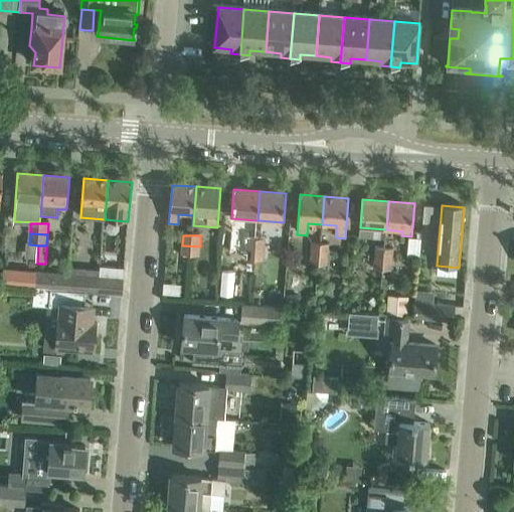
[(246,239),(245,262),(254,262),(257,240),(246,239)]
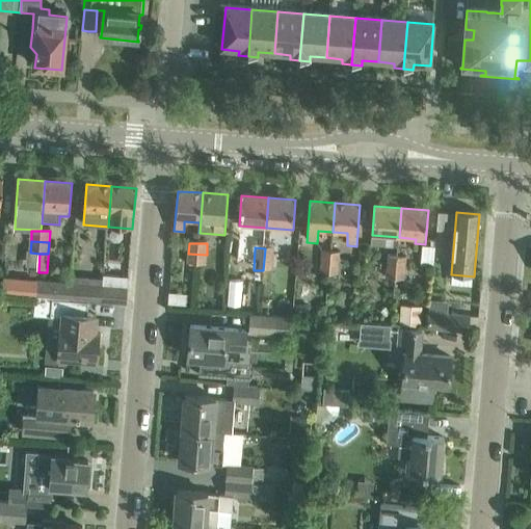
[(273,248),(265,248),(263,270),(272,271),(273,248)]
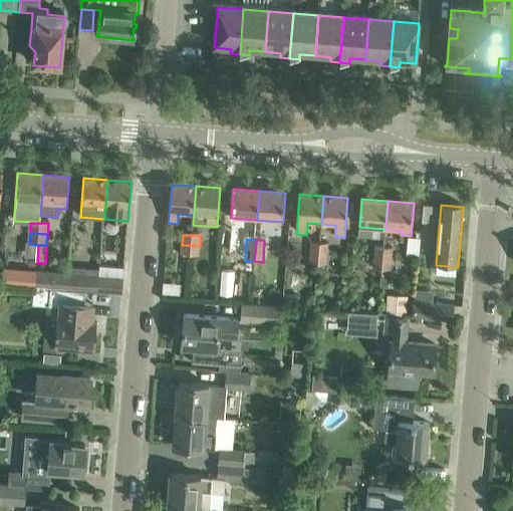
[(309,266),(318,266),(320,244),(311,244),(309,266)]
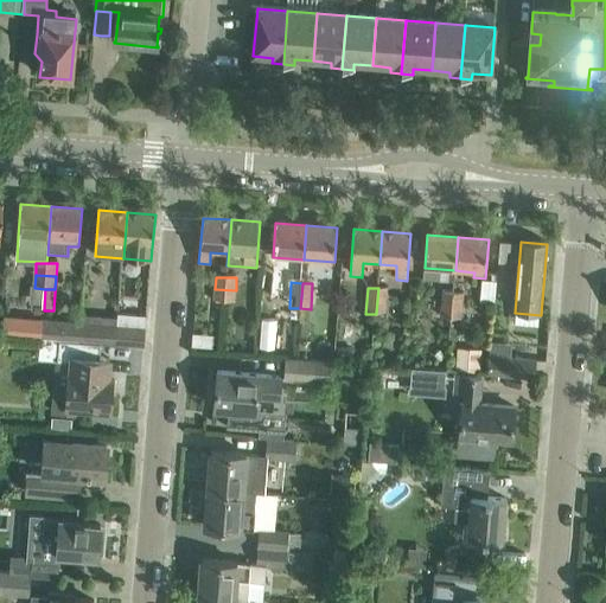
[(389,289),(378,288),(376,314),(387,315),(389,289)]
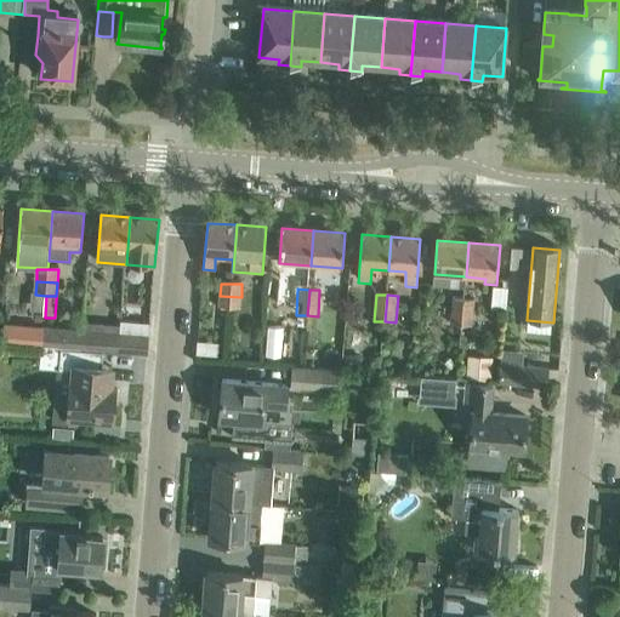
[(242,297),(220,296),(220,308),(240,309),(242,297)]
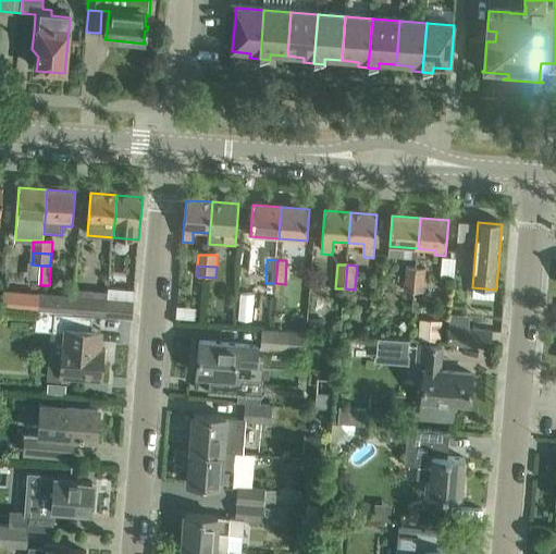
[(406,270),(405,281),(423,283),(422,294),(424,294),(425,271),(415,271),(406,270)]
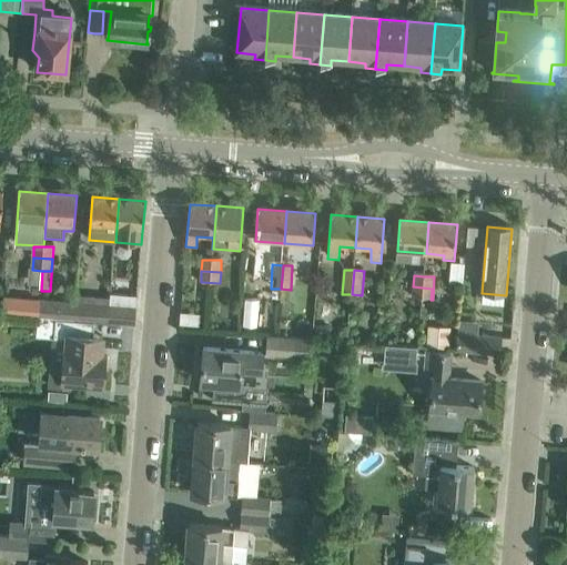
[(432,289),(413,286),(412,299),(422,300),(431,300),(432,289)]
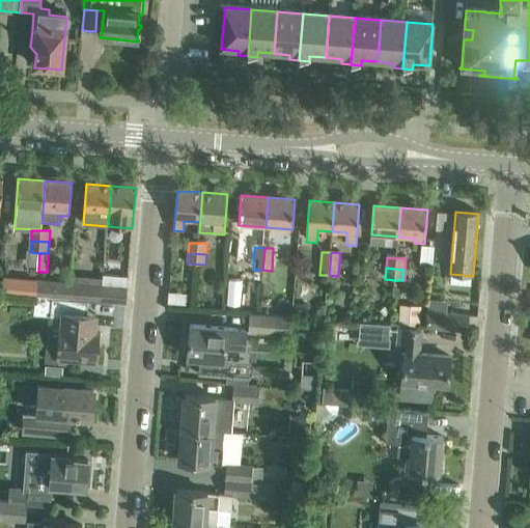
[(129,278),(104,276),(104,280),(103,280),(102,304),(127,305),(129,278)]
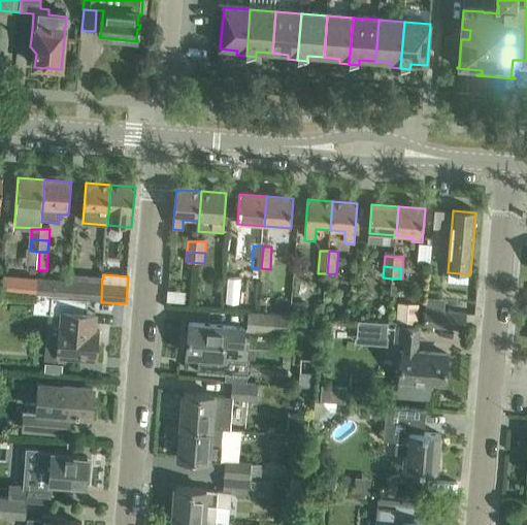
[(71,283),(70,283),(69,300),(79,301),(101,302),(102,279),(71,276),(71,283)]
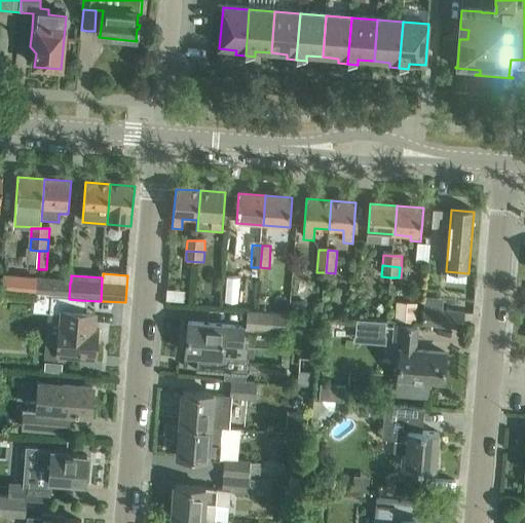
[(70,282),(37,279),(36,296),(69,299),(70,282)]
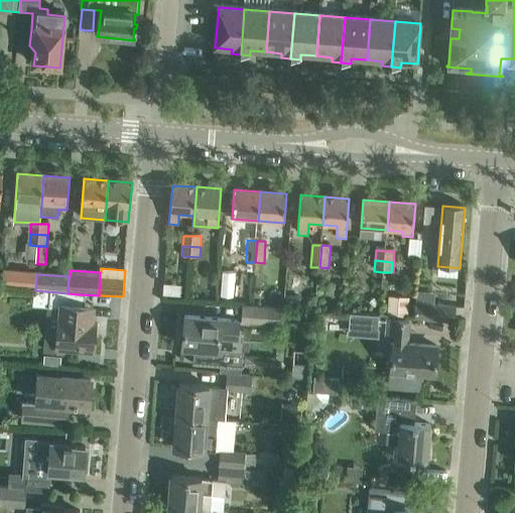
[(163,296),(180,298),(181,287),(164,285),(163,296)]
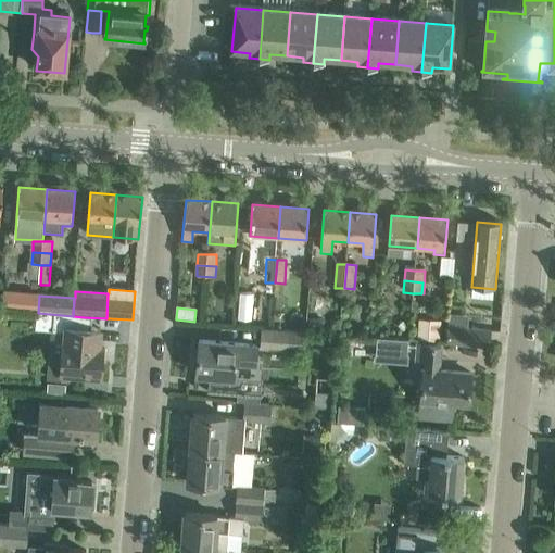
[(450,317),(449,328),(448,344),(491,348),(492,331),(468,330),(469,318),(450,317)]
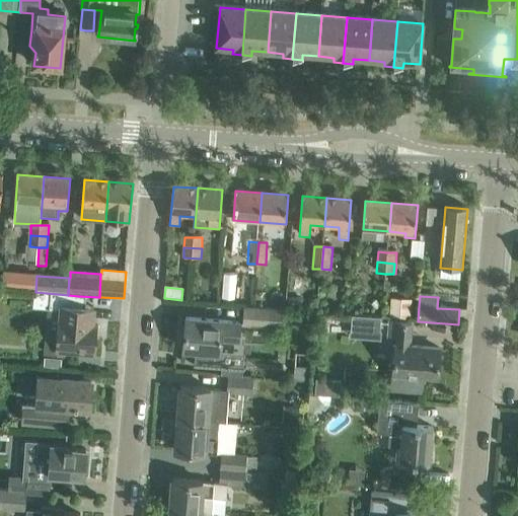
[(65,352),(94,354),(96,323),(69,321),(70,307),(31,305),(30,318),(49,320),(47,356),(64,357),(65,352)]
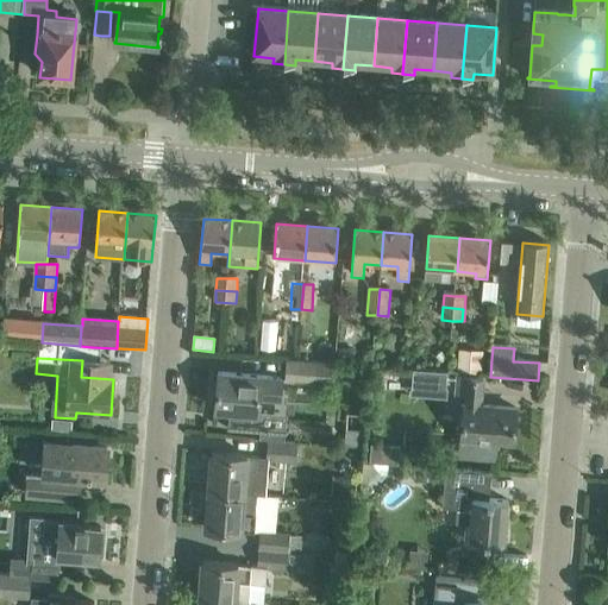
[(318,365),(302,364),(288,363),(287,383),(333,386),(334,366),(318,365)]
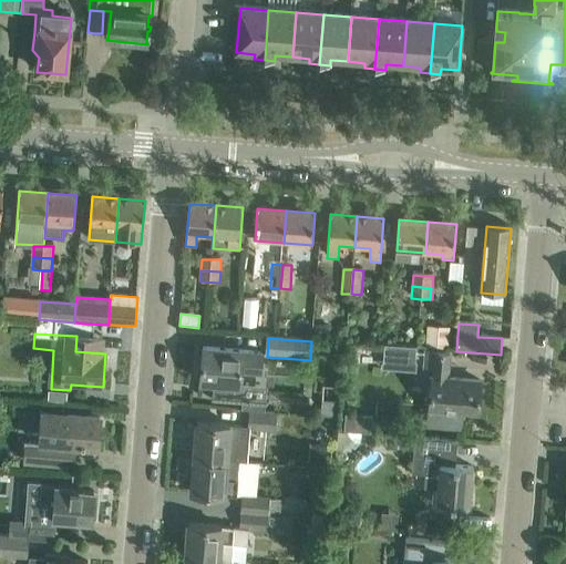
[(382,371),(415,373),(417,349),(394,348),(384,347),(382,371)]
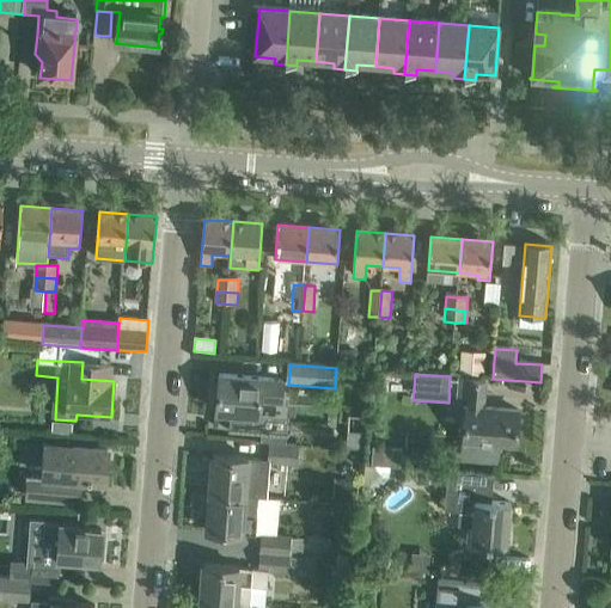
[(262,381),(220,378),(219,394),(213,393),(212,409),(218,409),(217,413),(234,415),(233,431),(228,430),(228,434),(288,438),(288,435),(257,433),(261,398),(281,399),(282,384),(262,382),(262,381)]
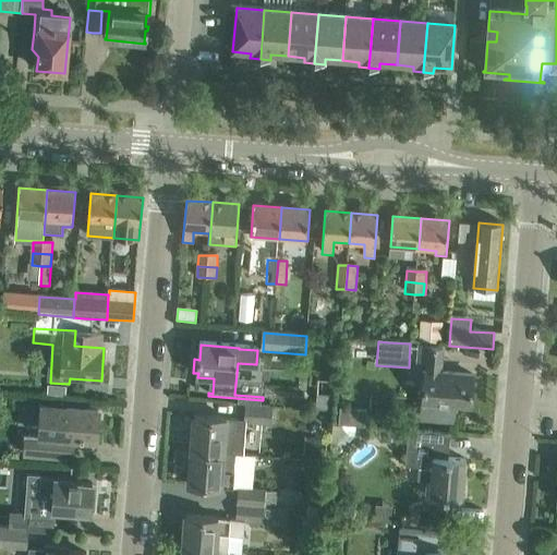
[(426,363),(423,403),(422,420),(453,422),(456,406),(471,407),(473,377),(442,374),(444,350),(420,348),(419,363),(426,363)]
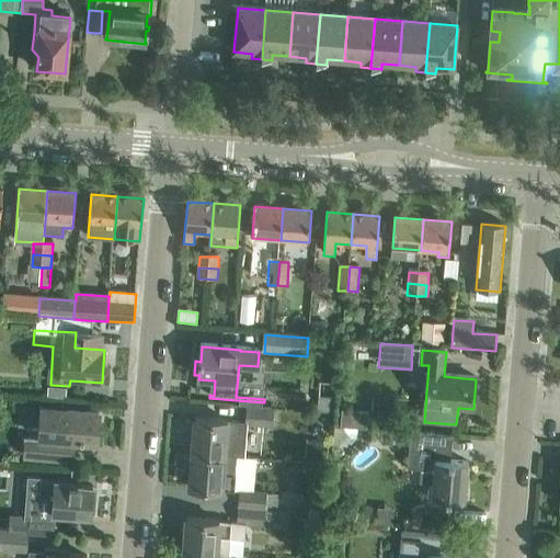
[(320,398),(319,412),(334,413),(335,399),(320,398)]
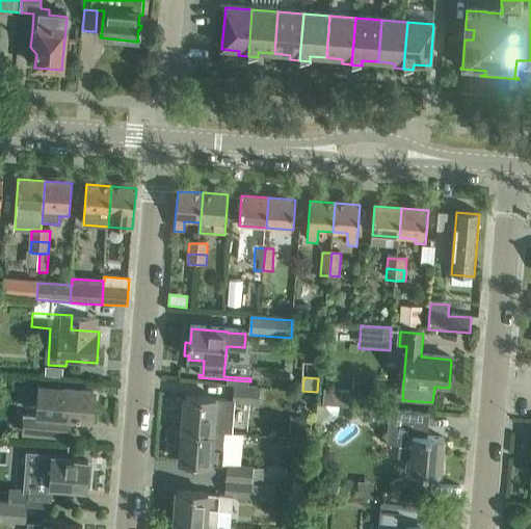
[(24,417),(22,434),(69,439),(71,419),(91,421),(94,392),(38,388),(36,418),(24,417)]
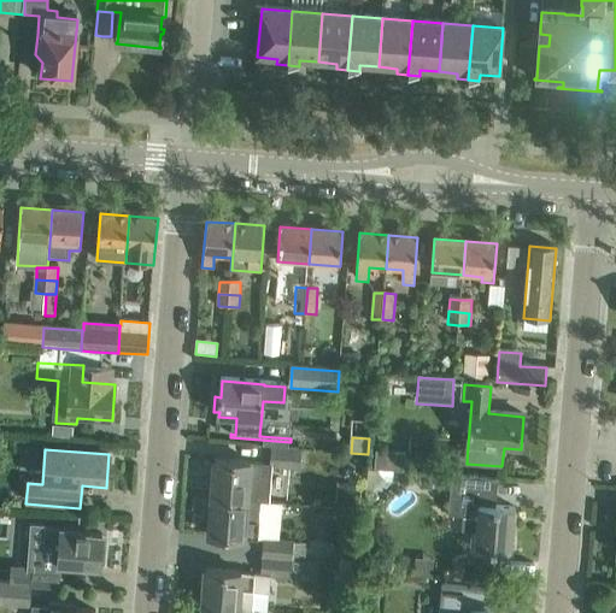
[(301,452),(271,449),(270,466),(251,464),(215,460),(212,499),(269,504),(271,470),(300,471),(301,452)]
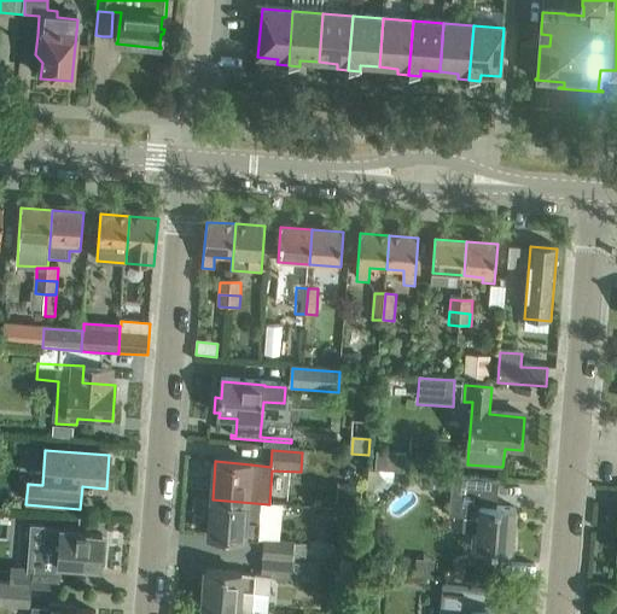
[(378,454),(376,472),(386,473),(389,455),(378,454)]
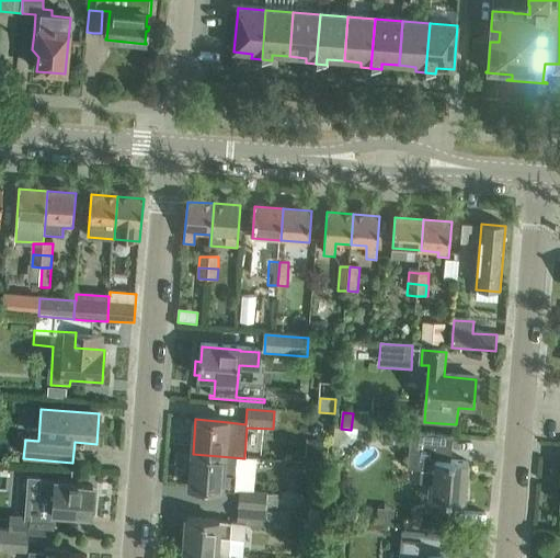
[(453,437),(411,434),(408,470),(421,471),(420,485),(433,486),(432,502),(465,505),(468,464),(452,463),(453,437)]
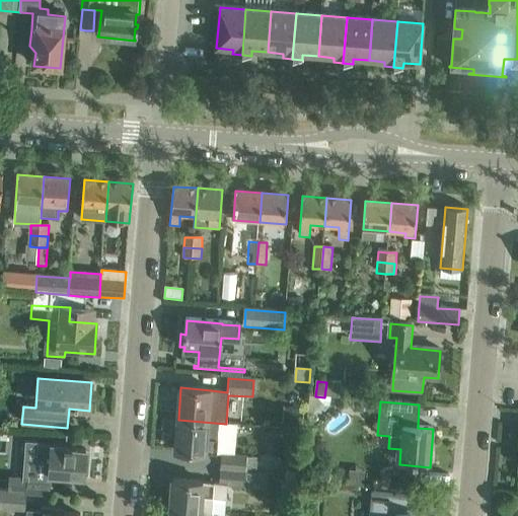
[(217,455),(220,424),(178,420),(175,452),(217,455)]
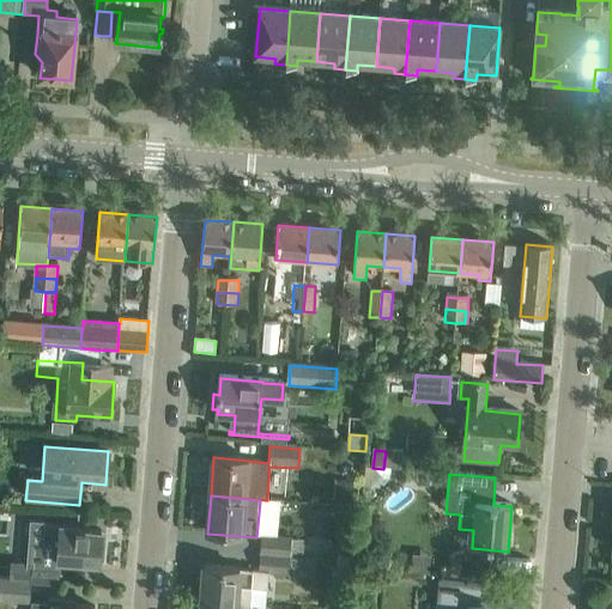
[(78,528),(60,527),(60,529),(44,528),(41,566),(12,564),(11,580),(55,585),(58,562),(98,566),(102,533),(78,530),(78,528)]
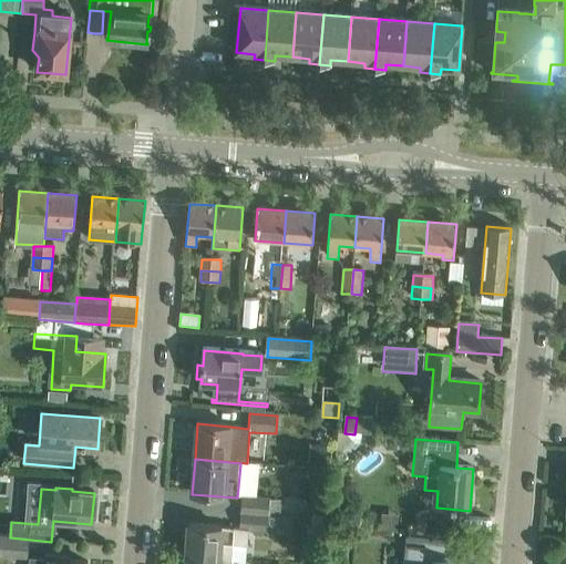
[(281,501),(243,498),(242,514),(280,518),(281,501)]
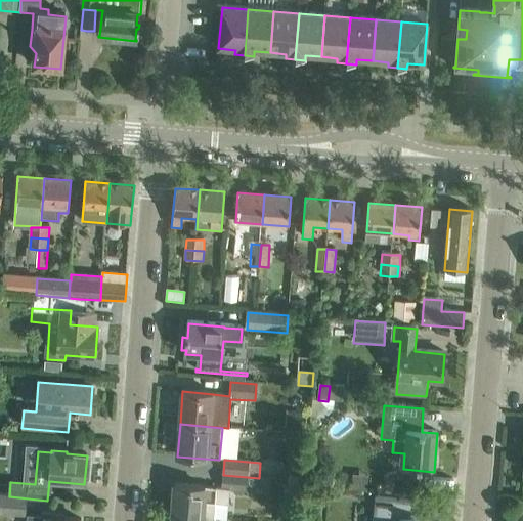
[(259,478),(223,475),(221,489),(206,488),(175,485),(172,518),(198,520),(227,520),(229,491),(258,493),(259,478)]
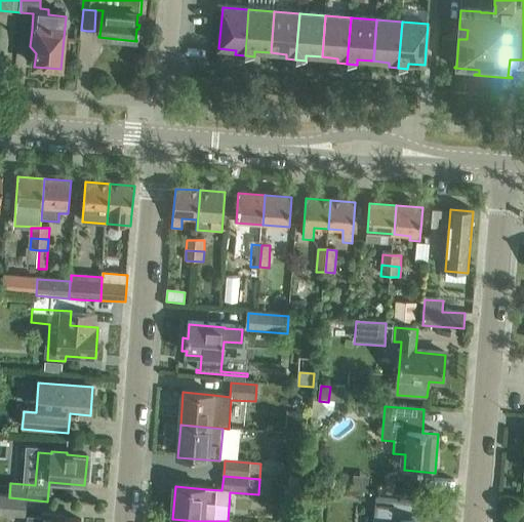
[(26,500),(0,497),(0,515),(24,518),(26,500)]
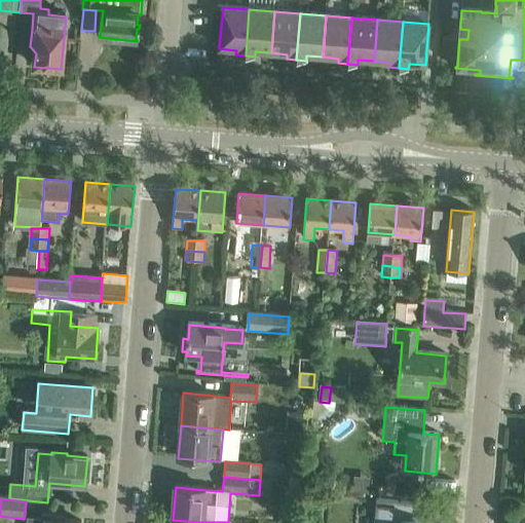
[(415,503),(377,500),(374,522),(433,522),(408,520),(409,505),(415,505),(415,503)]
